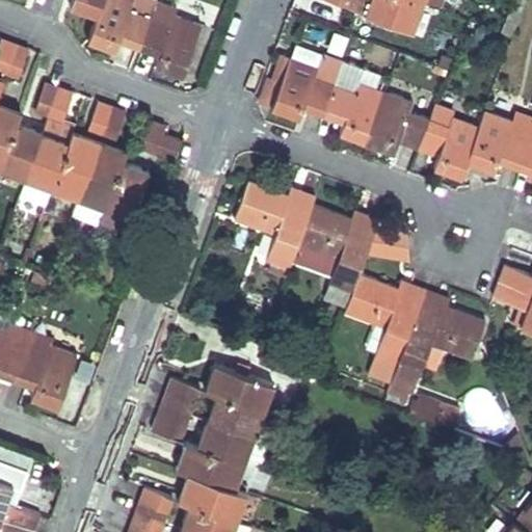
[(97,15),(98,15),(103,0),(71,0),(70,4),(97,15)]
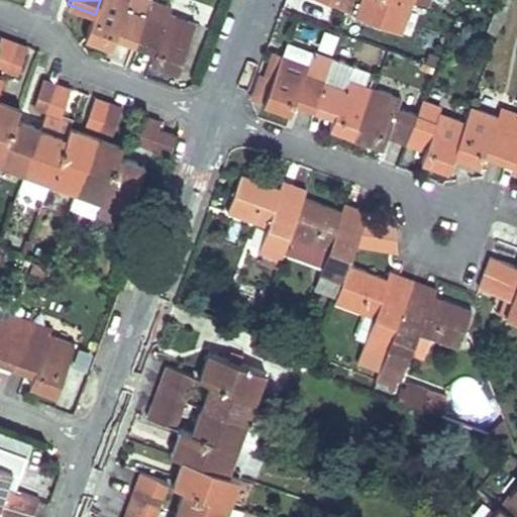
[(115,36),(133,43),(149,0),(100,0),(95,14),(94,14),(85,38),(112,47),(115,36)]
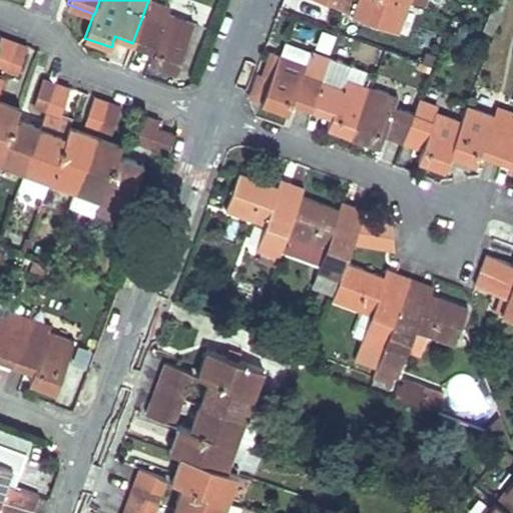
[(151,0),(148,0),(132,43),(152,51),(149,61),(176,71),(193,22),(161,10),(163,4),(151,0)]
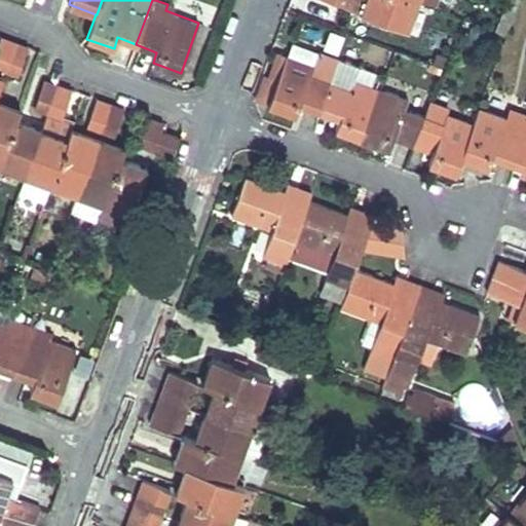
[(407,0),(366,0),(361,13),(408,30),(417,3),(407,0)]
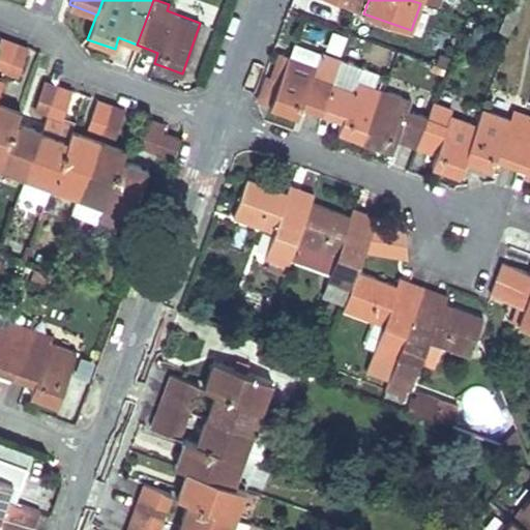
[(509,0),(508,5),(520,9),(523,0),(509,0)]
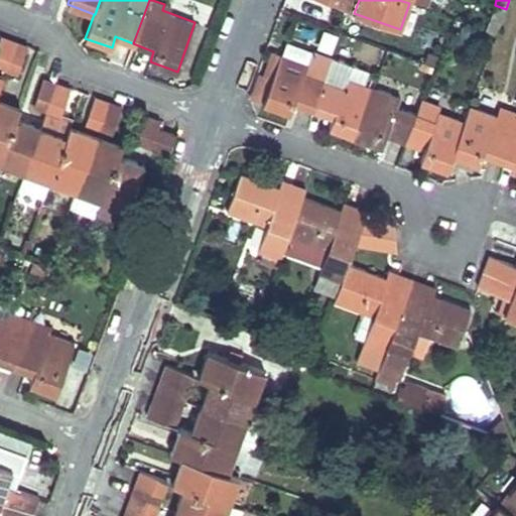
[(490,18),(501,22),(506,9),(495,5),(490,18)]
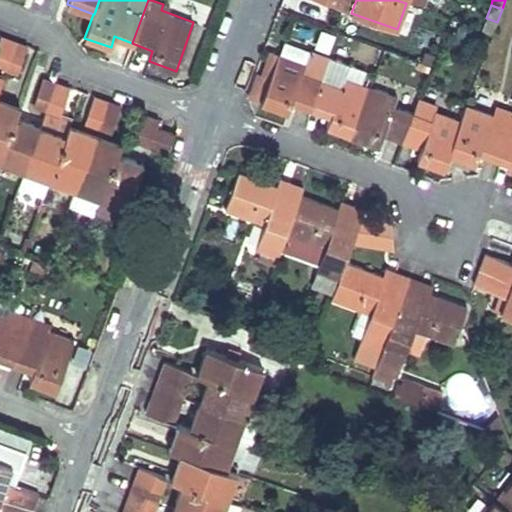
[(486,18),(482,30),(493,34),(497,22),(486,18)]
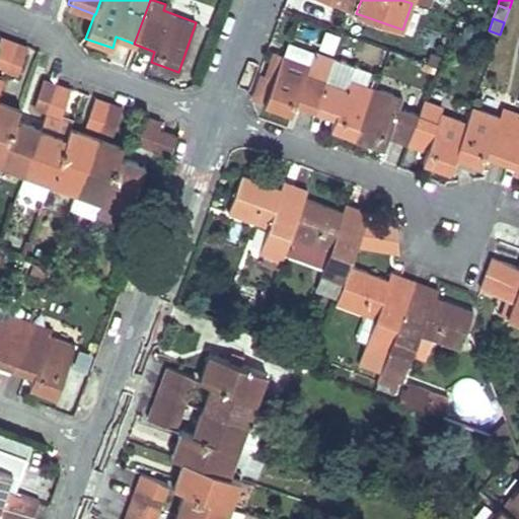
[(322,28),(318,48),(334,51),(339,32),(322,28)]
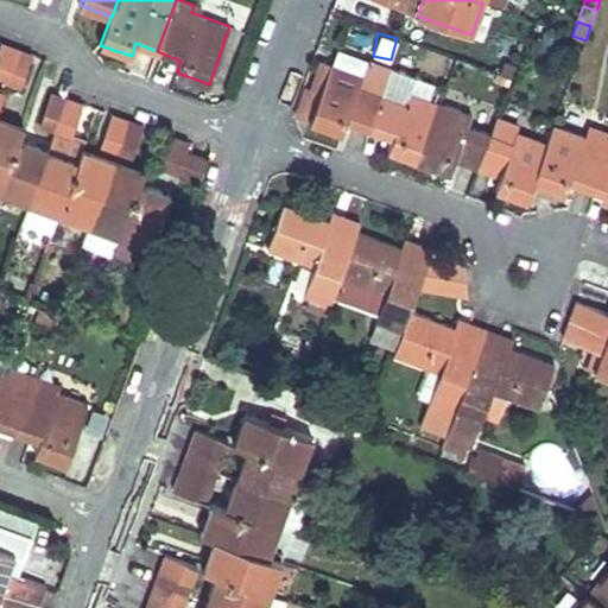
[(0,44),(0,78),(5,81),(17,49),(0,44)]
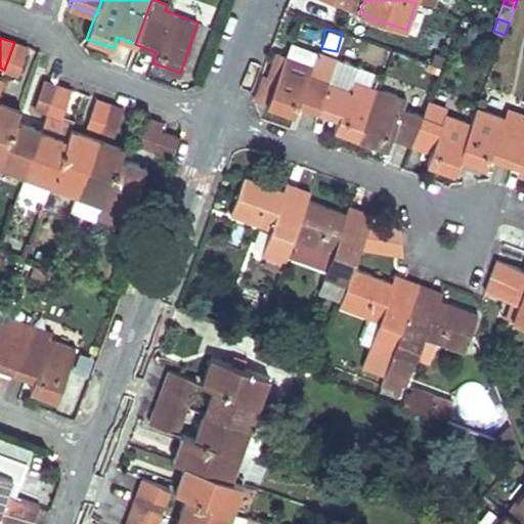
[(4,70),(17,76),(28,48),(14,42),(4,70)]
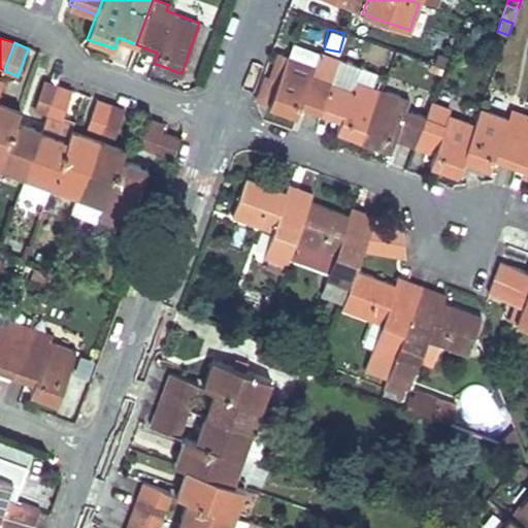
[(301,103),(321,110),(331,83),(339,59),(320,52),(315,66),(281,54),(271,78),(278,80),(270,105),(297,114),(301,103)]
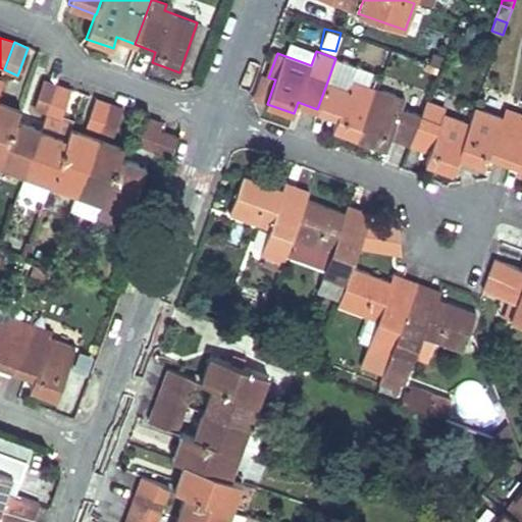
[(372,72),(335,58),(327,82),(348,90),(351,81),(367,86),(372,72)]
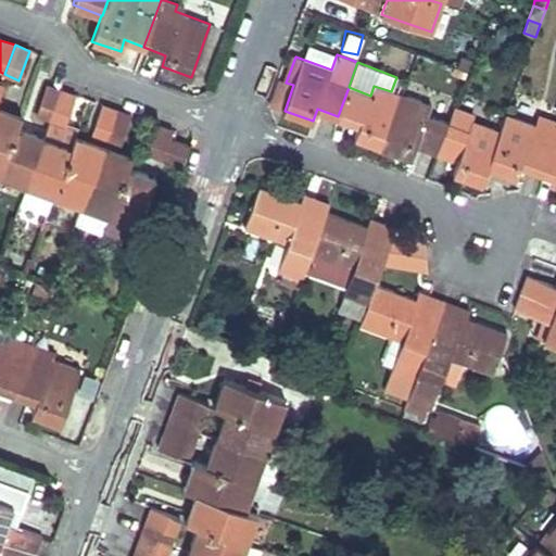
[(36,115),(50,119),(61,90),(47,85),(36,115)]
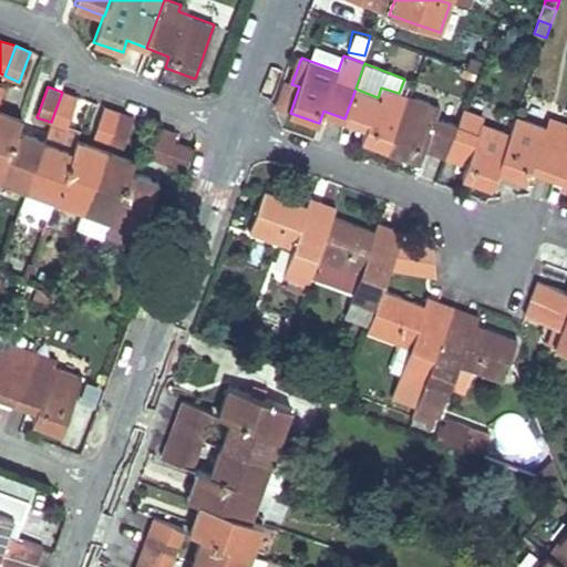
[(362,140),(390,150),(410,96),(399,93),(381,88),(378,98),(356,89),(344,119),(366,127),(362,140)]
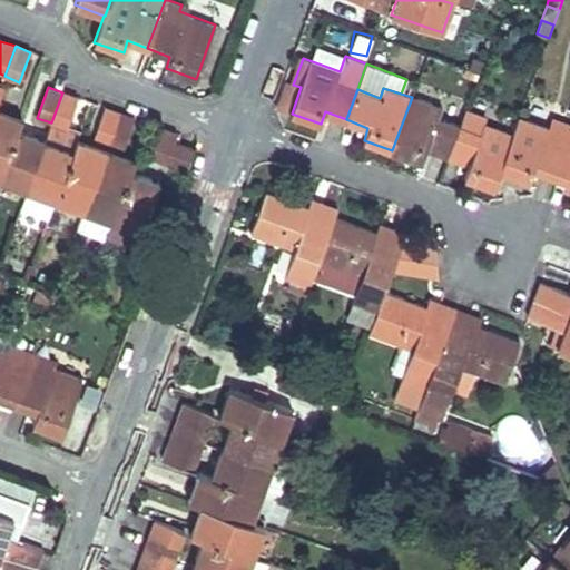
[(51,123),(67,128),(78,98),(62,92),(51,123)]
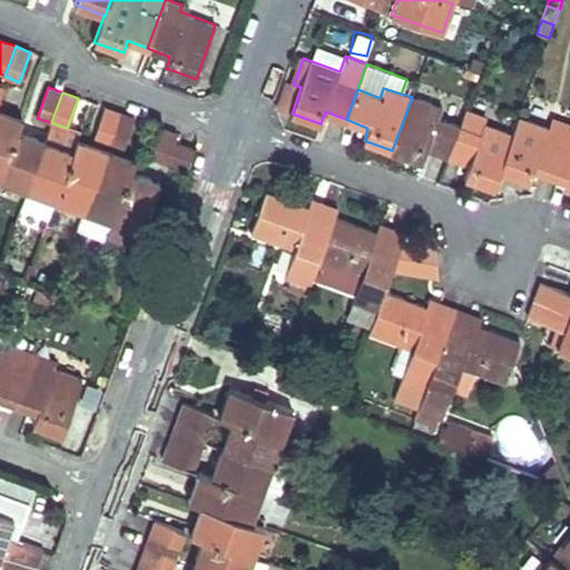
[(412,97),(392,150),(421,161),(425,148),(448,156),(459,126),(436,118),(441,108),(412,97)]
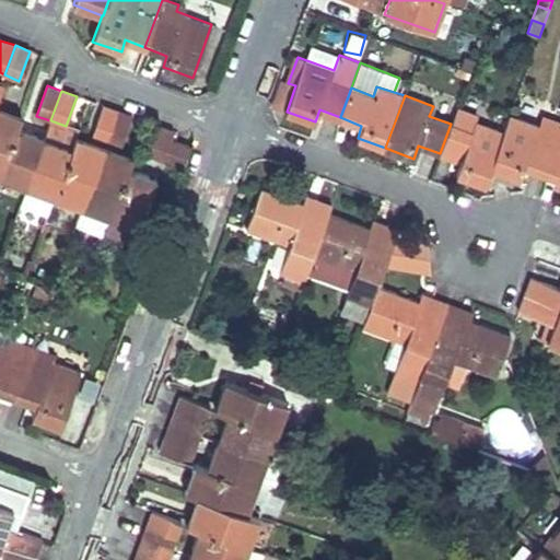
[(91,135),(106,140),(117,111),(102,105),(91,135)]
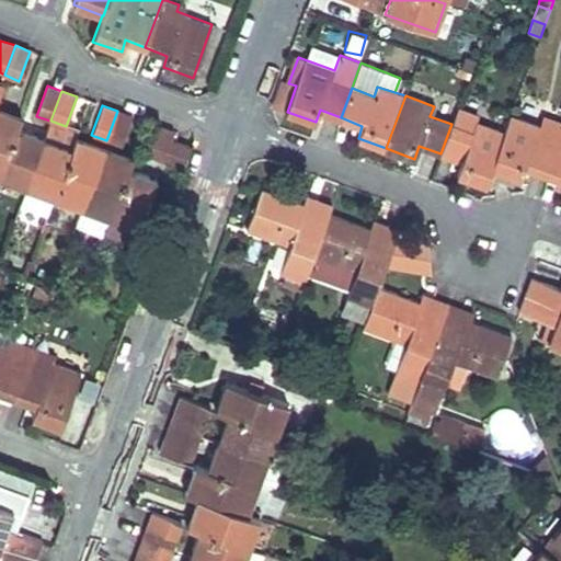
[(0,109),(0,173),(16,128),(22,116),(0,109)]
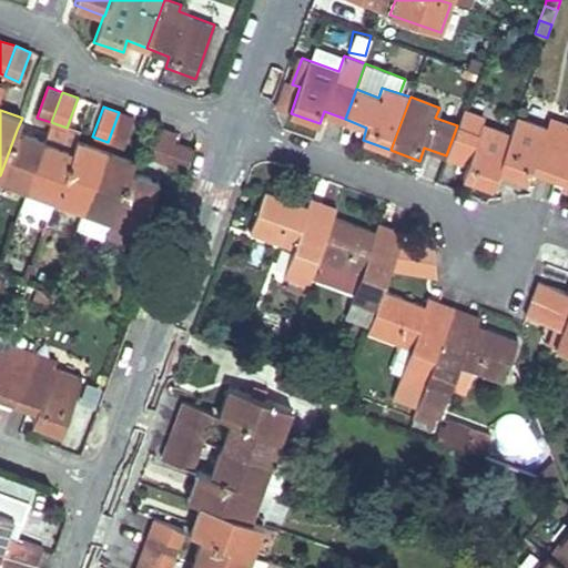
[(108,142),(123,148),(133,118),(119,112),(108,142)]
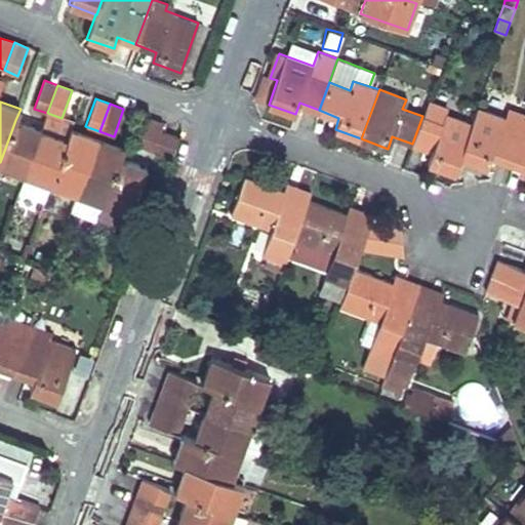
[(473,123),(460,157),(487,167),(491,156),(511,163),(524,123),(524,114),(509,109),(505,118),(478,108),(473,123)]
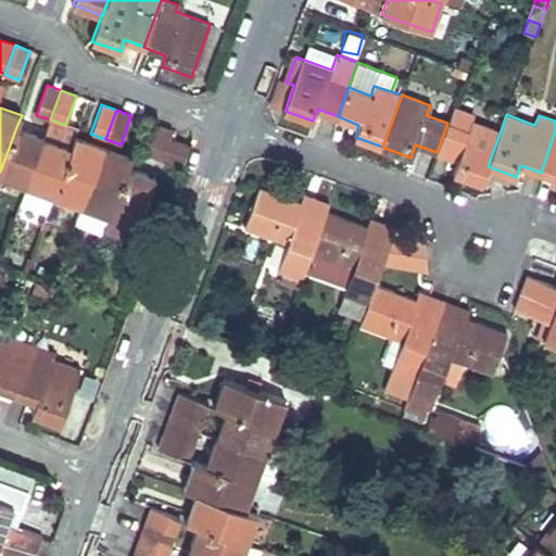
[(447,123),(437,152),(457,161),(453,173),(481,184),(488,166),(501,130),(471,119),(468,130),(447,123)]
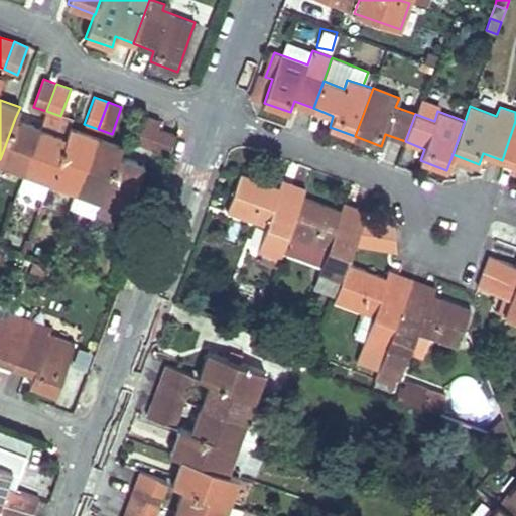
[(146,115),(136,142),(150,147),(157,128),(160,121),(146,115)]
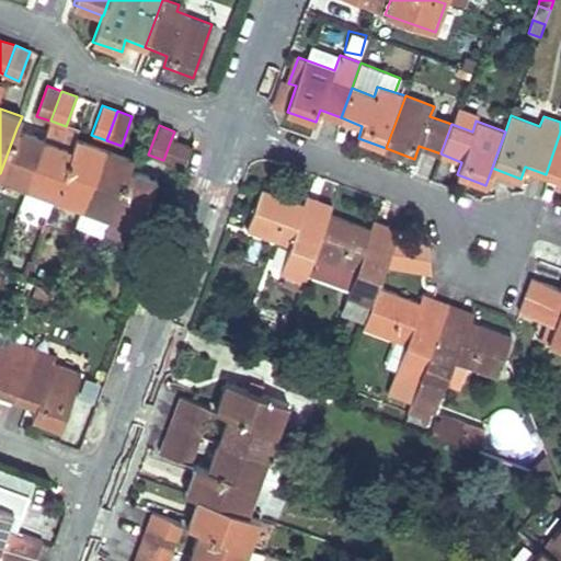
[(16,128),(0,173),(0,179),(26,187),(45,139),(16,128)]
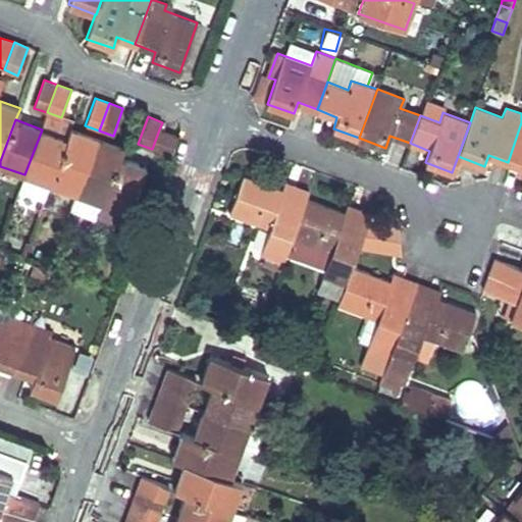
[(521,122),(508,162),(521,166),(521,122)]
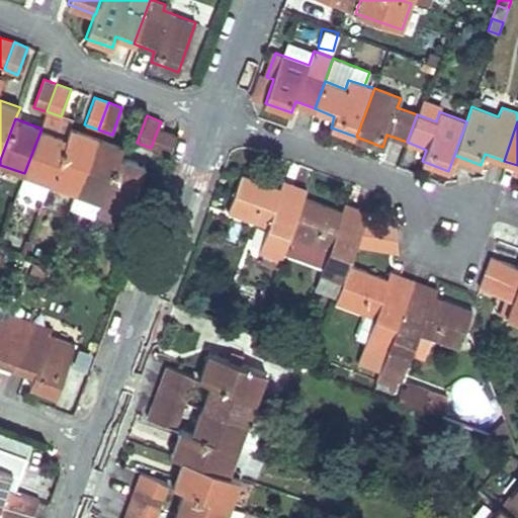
[(67,138),(92,147),(97,135),(71,126),(67,138)]
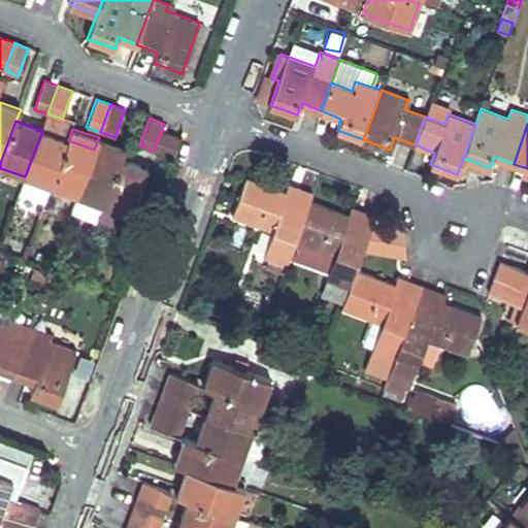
[(42,131),(25,176),(51,186),(68,140),(42,131)]
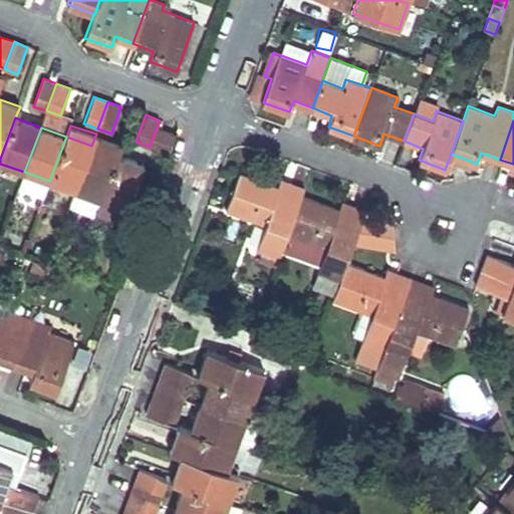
[(157,127),(150,147),(169,154),(176,135),(157,127)]
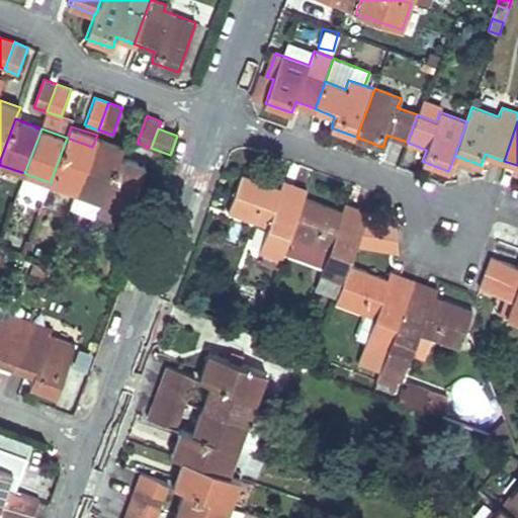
[(92,147),(118,156),(122,145),(97,135),(92,147)]
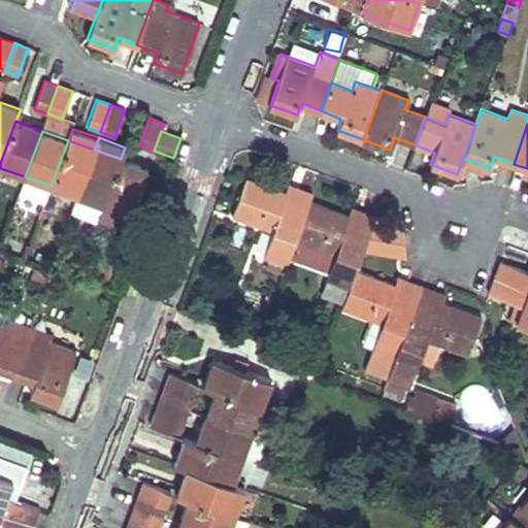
[(68,140),(51,186),(77,196),(94,150),(68,140)]
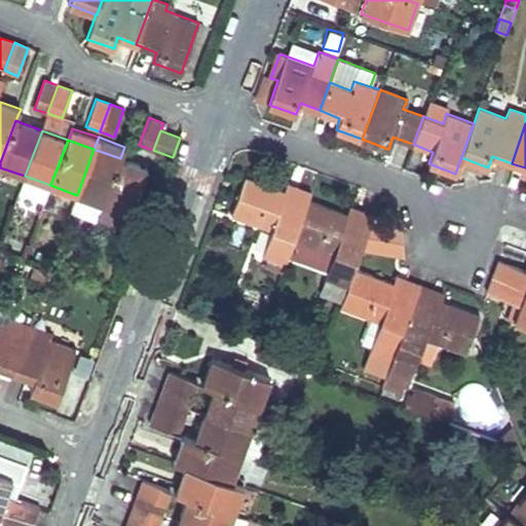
[(94,149),(77,195),(104,204),(120,158),(94,149)]
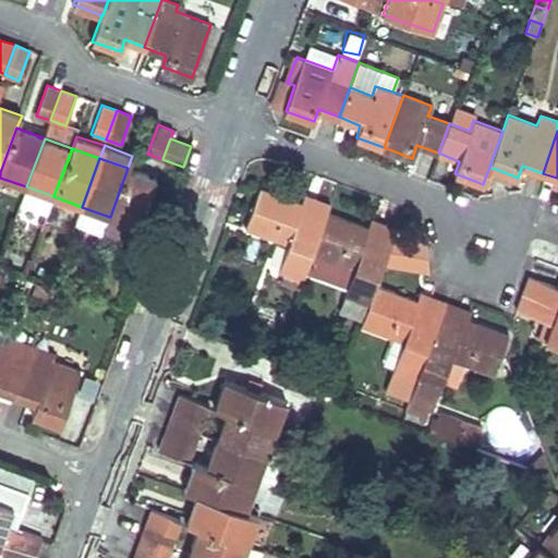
[(128,168),(110,217),(138,227),(156,178),(128,168)]
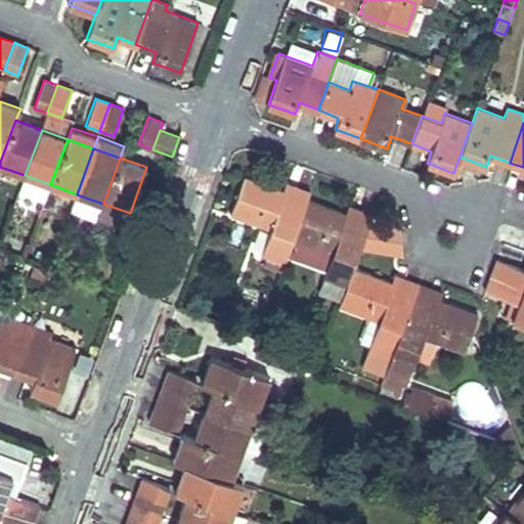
[(45,201),(50,184),(25,175),(18,191),(45,201)]
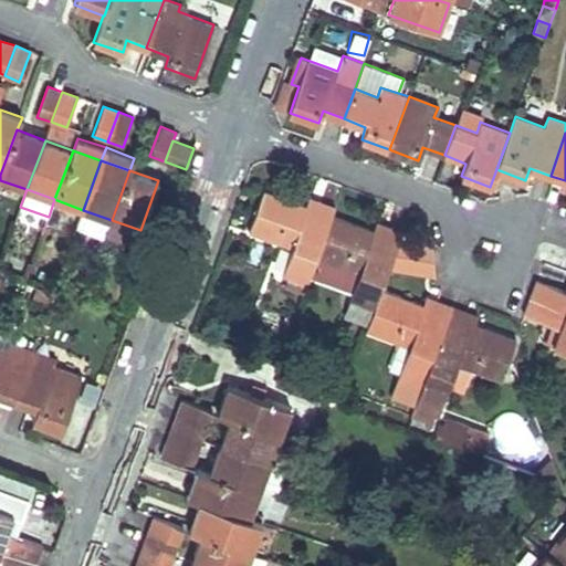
[(264,190),(248,232),(293,248),(283,275),(289,278),(307,284),(311,276),(333,216),(336,207),(318,200),(316,208),(306,205),(264,190)]
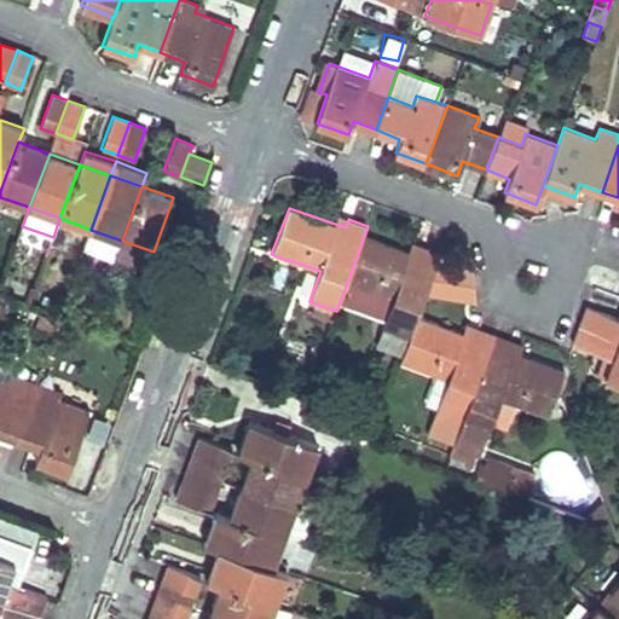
[(335,224),(346,227),(348,219),(339,214),(335,224)]
